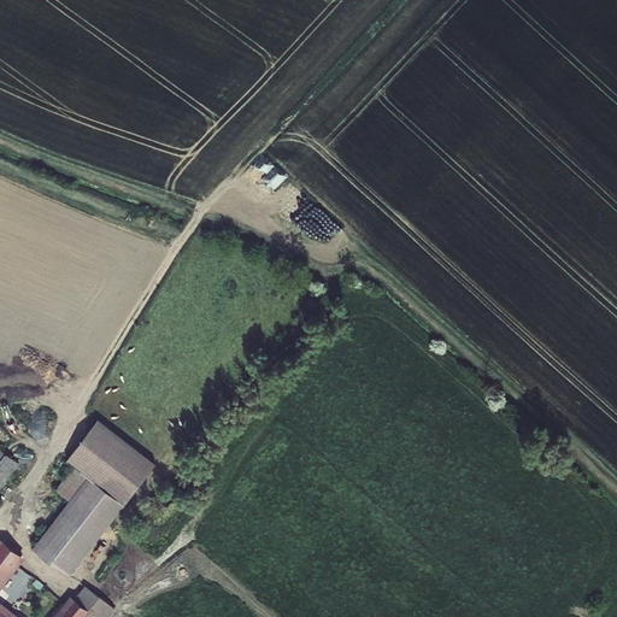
[(256,193),(277,172),(262,157),(240,177),(256,193)]
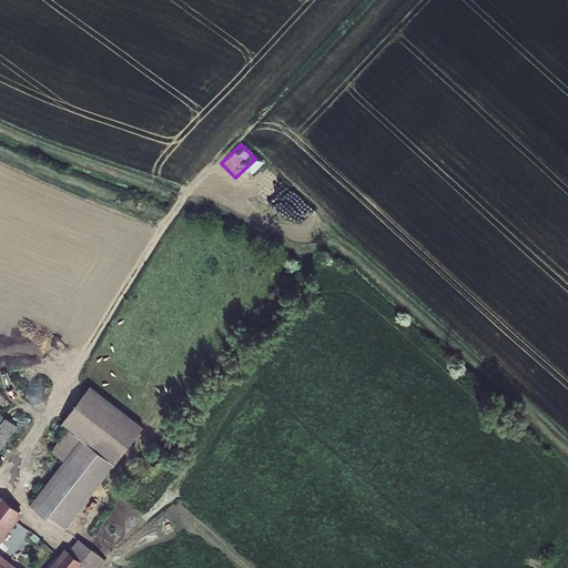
[(64,462),(31,505),(64,531),(145,426),(91,385),(63,424),(69,428),(82,439),(64,462)]
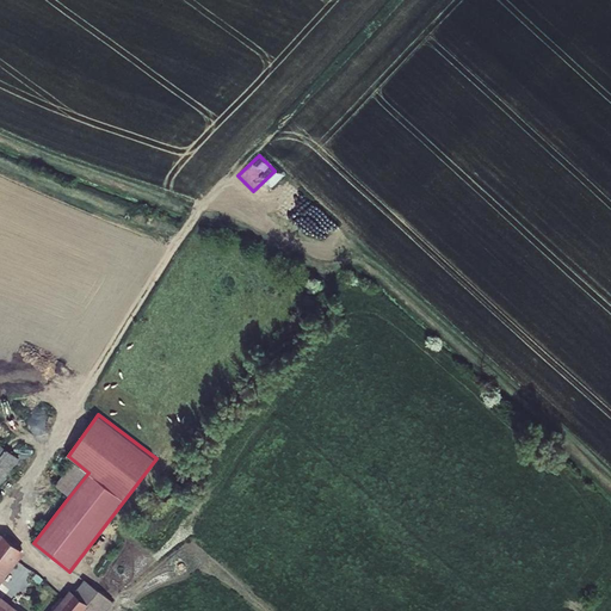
[(6,449),(0,456),(0,485),(20,458),(6,449)]
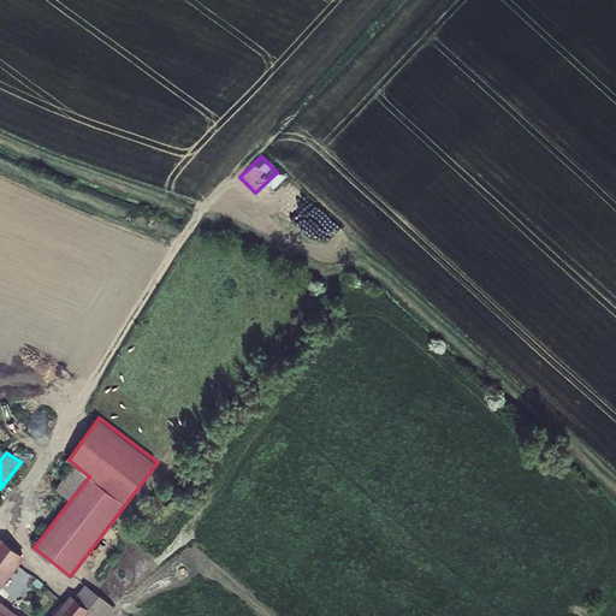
[(89,477),(75,465),(55,489),(70,501),(89,477)]
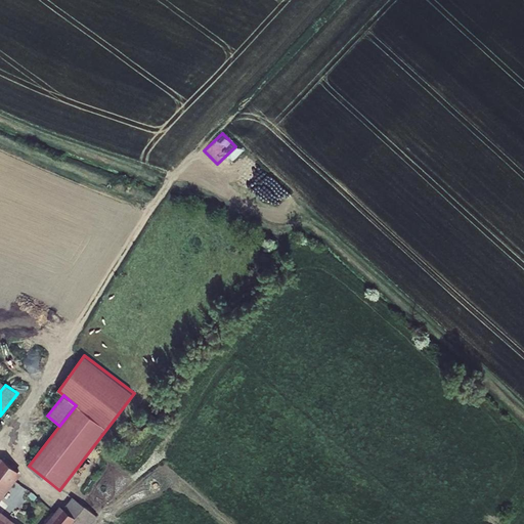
[(0,501),(23,474),(1,457),(0,459),(0,523),(72,523),(77,518),(63,509),(60,507),(45,523),(17,523),(0,510),(0,501)]
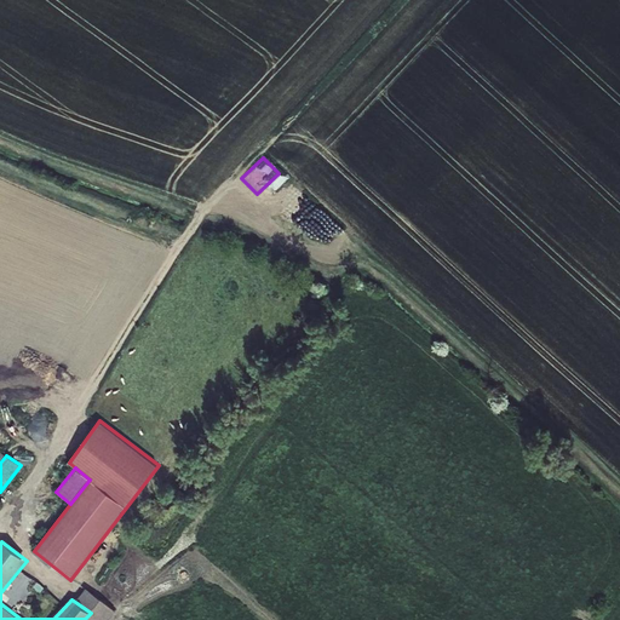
[(91,613),(85,619),(108,619),(116,612),(86,587),(75,602),(91,613)]
